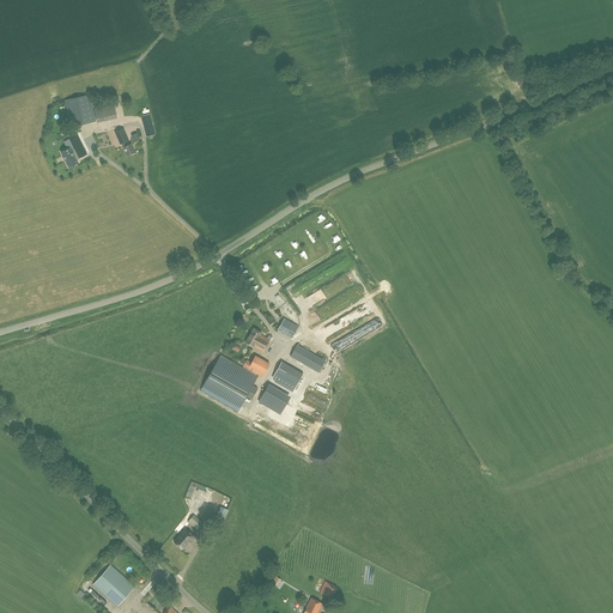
[(71,126),(96,121),(90,95),(65,99),(71,126)]
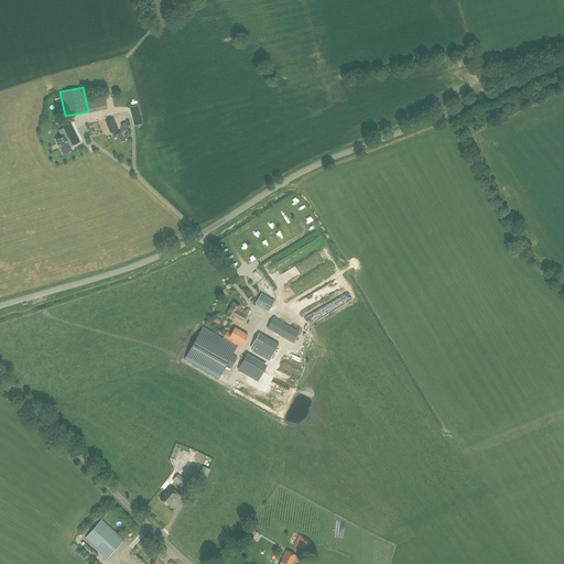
[(107,108),(106,96),(87,99),(90,111),(107,108)]
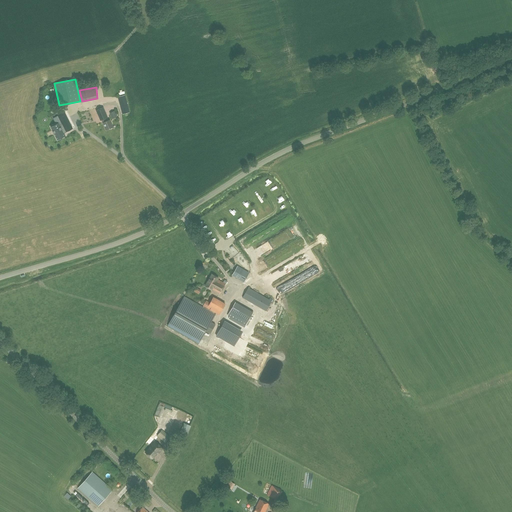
[(122,114),(129,112),(125,95),(118,97),(122,114)]
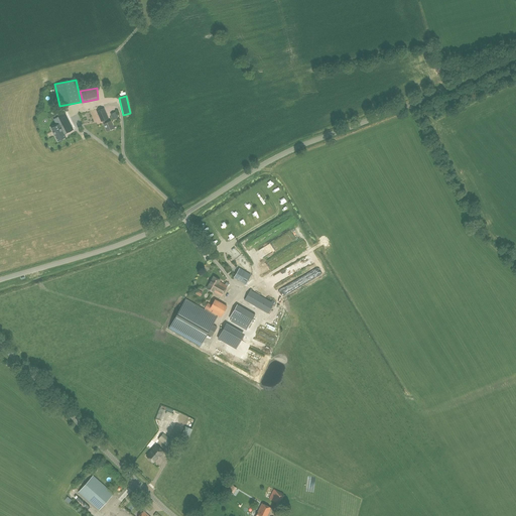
[(107,131),(114,128),(111,121),(106,123),(104,119),(107,118),(103,108),(98,110),(102,120),(103,120),(107,131)]
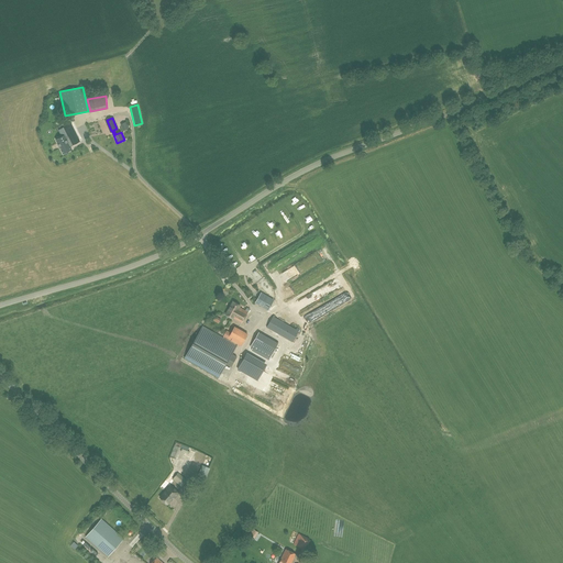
[(65,131),(68,136),(66,138),(64,135),(62,136),(55,140),(56,140),(63,154),(72,150),(69,145),(70,145),(72,144),(73,145),(80,141),(72,123),(65,127),(64,128),(65,131)]
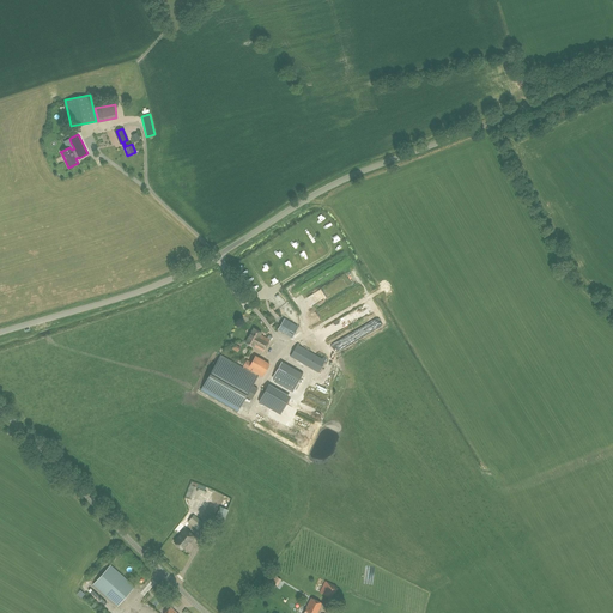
[(345,320),(349,317),(351,323),(359,319),(354,310),(344,316),(345,320)]
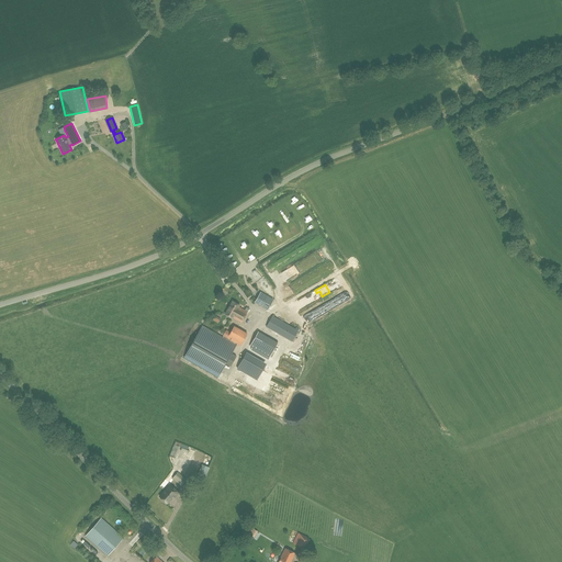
[(225,299),(232,291),(228,288),(225,290),(226,291),(222,295),(225,299)]
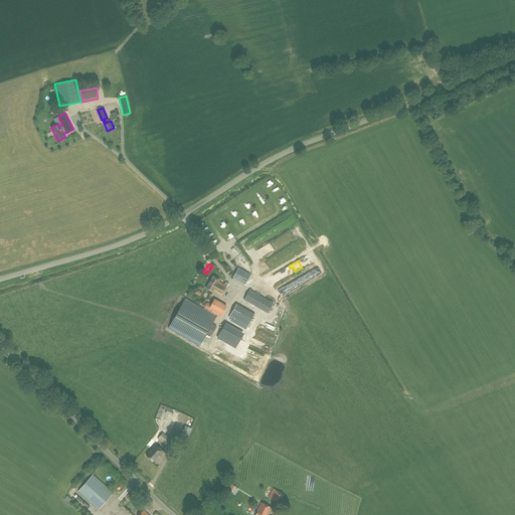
[(245,284),(251,275),(239,268),(234,277),(245,284)]
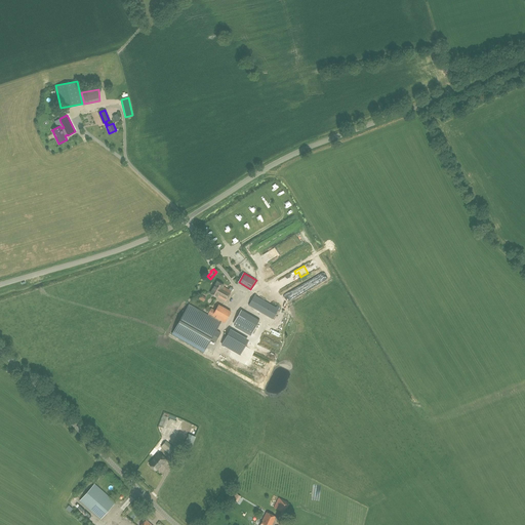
[(226,300),(231,291),(223,286),(224,284),(217,281),(210,292),(216,296),(217,296),(226,300)]
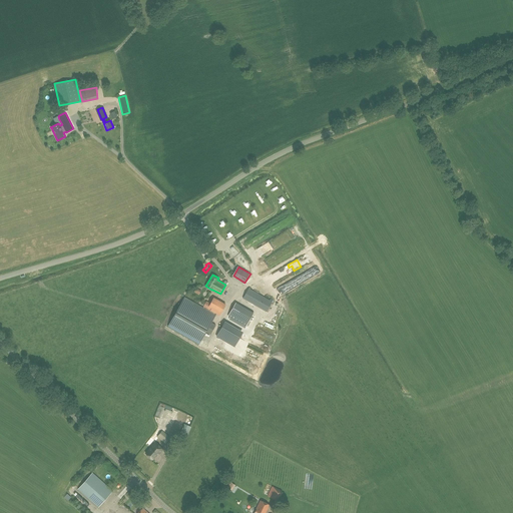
[(248,288),(243,298),(267,312),(273,302),(250,289),(250,288),(249,287),(248,288)]
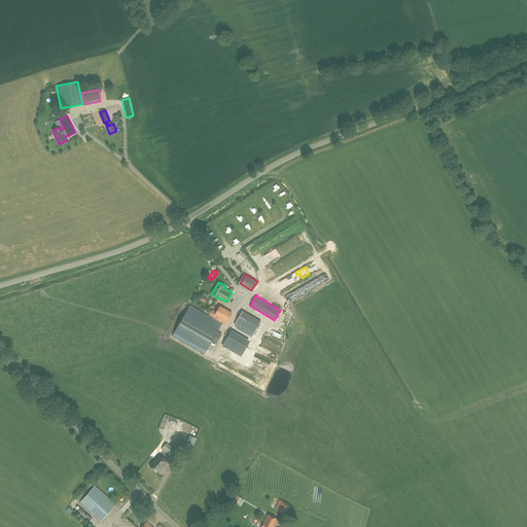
[(209,316),(201,311),(189,305),(182,318),(173,336),(204,353),(211,341),(215,344),(221,334),(217,331),(222,322),(225,324),(232,313),(219,306),(215,312),(212,310),(209,316)]
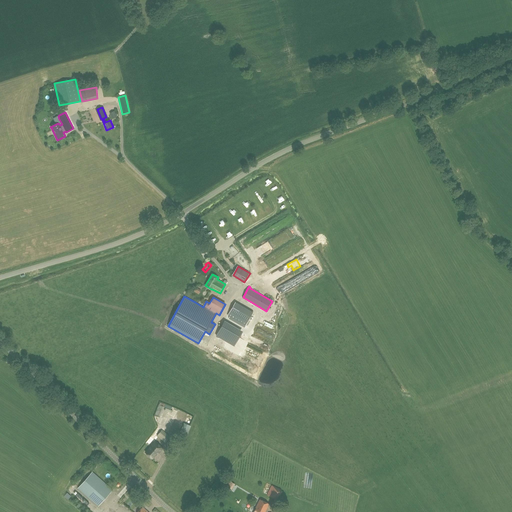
[(228,315),(234,319),(245,326),(253,313),(235,303),(228,315)]
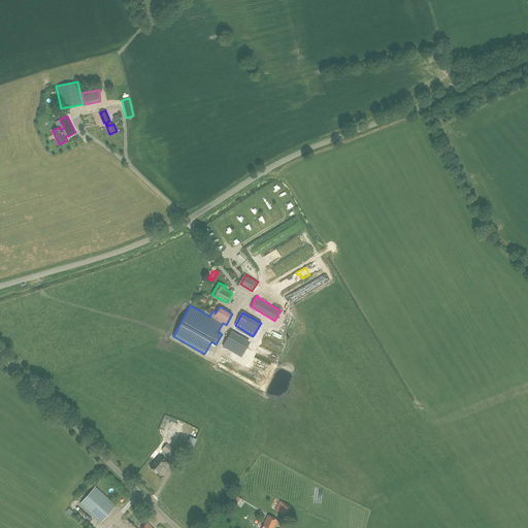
[(224,343),(242,354),(249,342),(231,332),(224,343)]
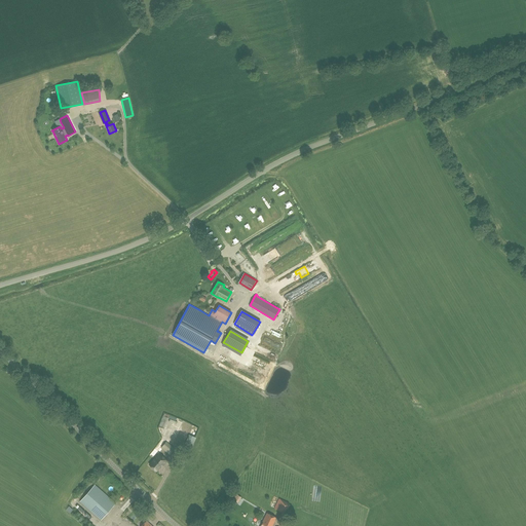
[(181,429),(189,434),(193,426),(185,421),(181,429)]
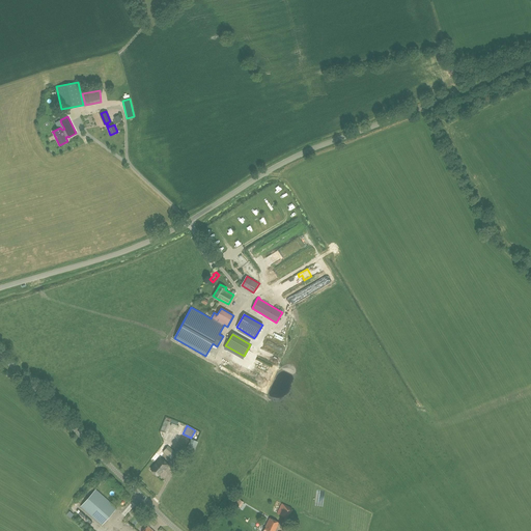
[(191,457),(198,442),(192,440),(186,454),(191,457)]
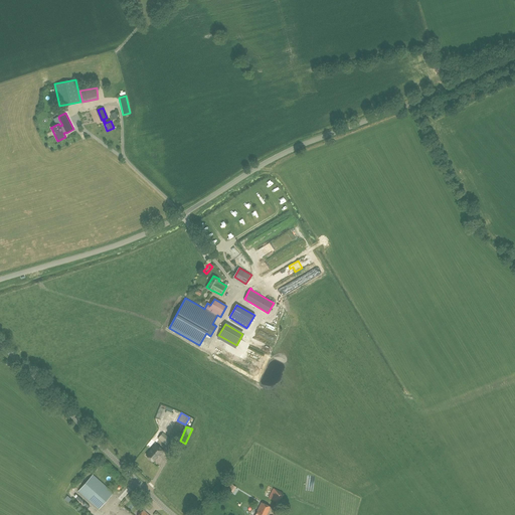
[(163,433),(158,438),(166,445),(171,440),(163,433)]
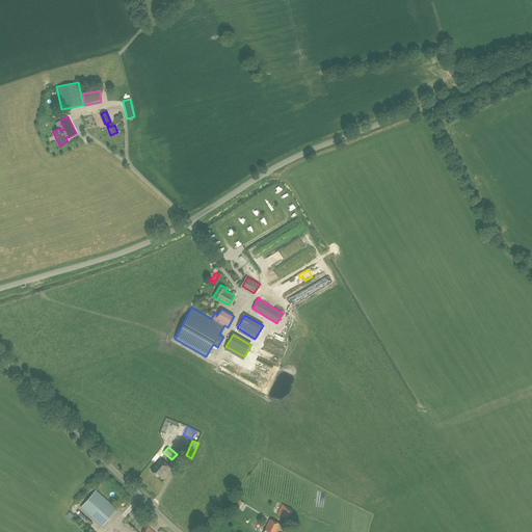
[(169,466),(161,458),(151,470),(158,476),(163,471),(164,471),(169,466)]
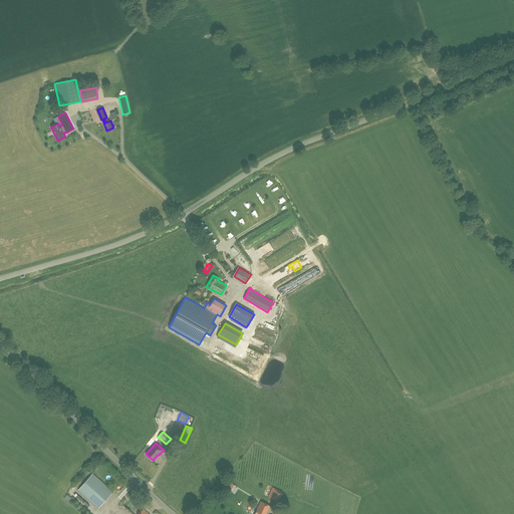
[(112,491),(92,474),(78,490),(98,508),(112,491)]
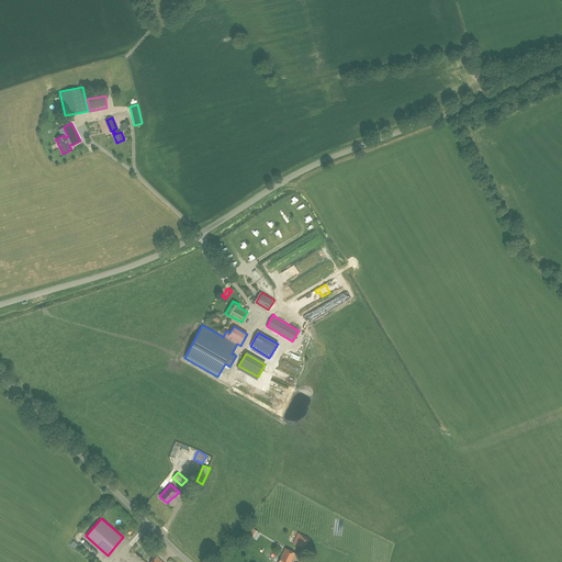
[(248,535),(253,538),(257,531),(253,528),(248,535)]
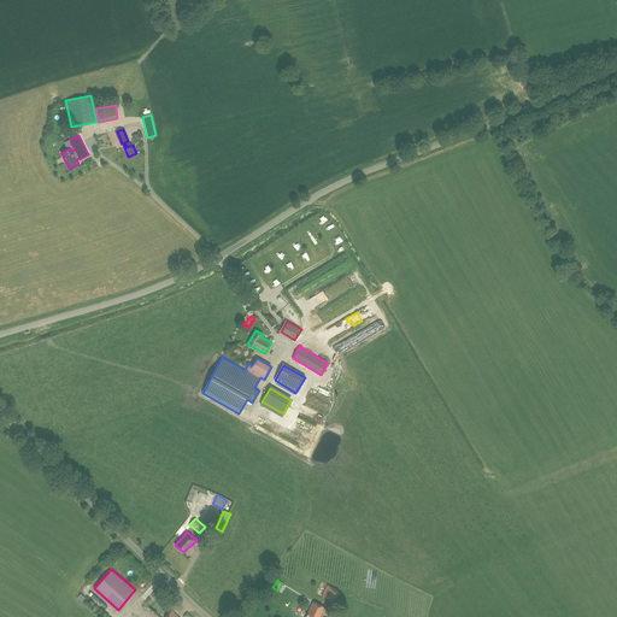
[(334,601),(339,591),(328,585),(322,597),(334,601)]
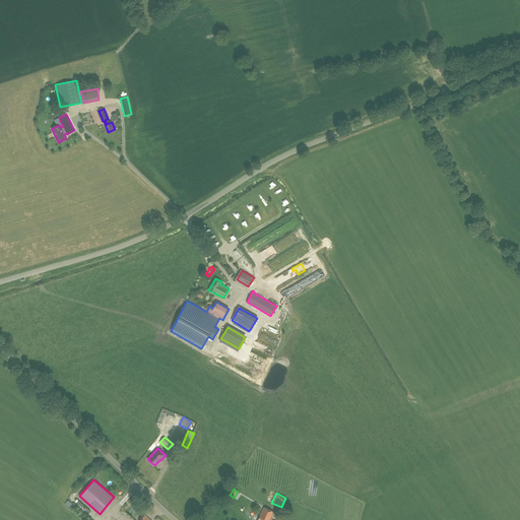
[(121,503),(124,506),(132,498),(130,495),(121,503)]
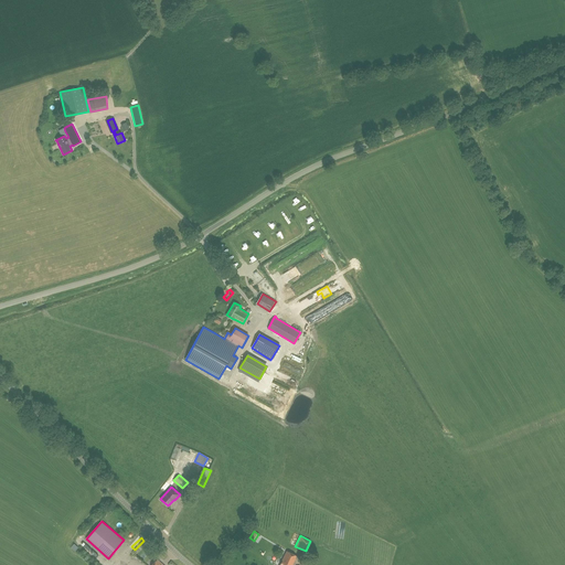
[(291,564),(297,555),(287,551),(279,564),(291,564)]
